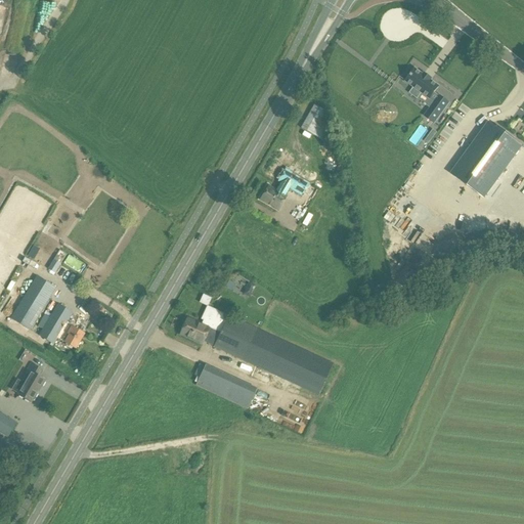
[(423,76),(415,70),(405,82),(413,88),(409,93),(417,99),(422,93),(430,99),(435,102),(425,117),(434,123),(448,103),(439,96),(434,93),(438,87),(431,81),(431,80),(424,74),(423,76)]
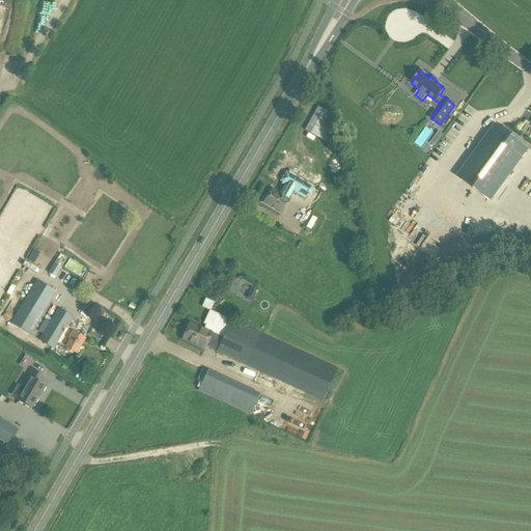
[(305,131),(329,144),(336,131),(330,128),(333,124),(329,122),(333,115),(318,107),(305,131)]
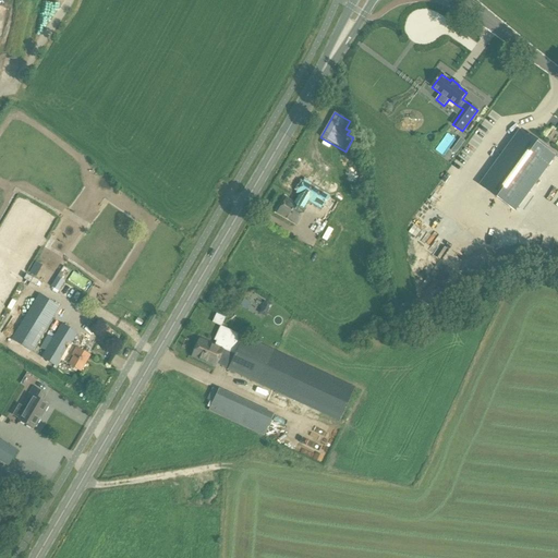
[(507,149),(480,185),(516,211),(555,157),(546,150),(548,148),(530,135),(529,137),(520,131),(512,141),(513,142),(508,149),(507,149)]
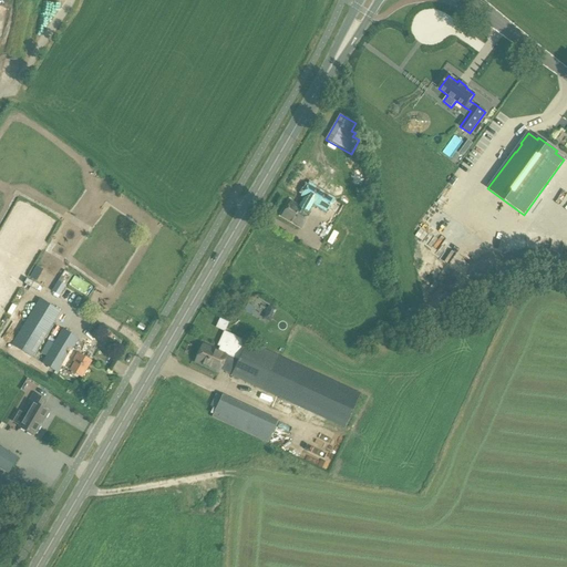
[(468,141),(460,153),(464,156),(473,144),(468,141)]
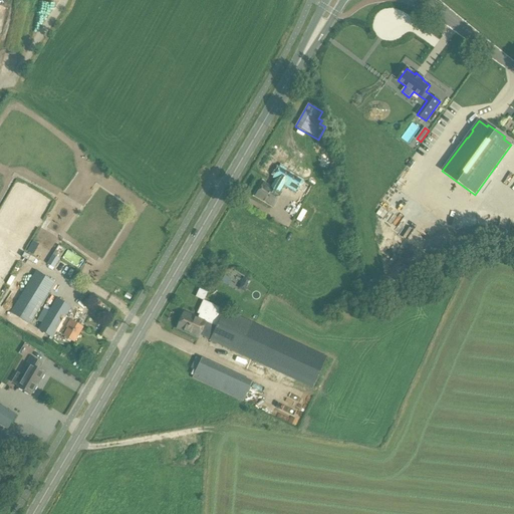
[(37,169),(45,151),(35,147),(27,165),(37,169)]
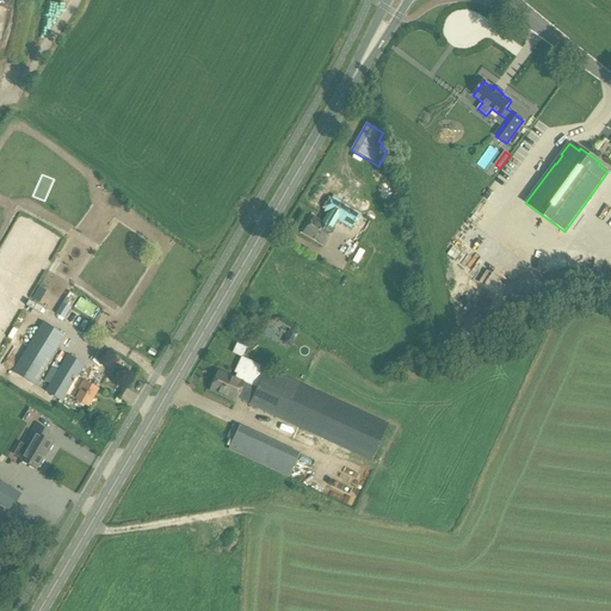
[(475,208),(488,190),(477,181),(466,198),(464,199),(475,208)]
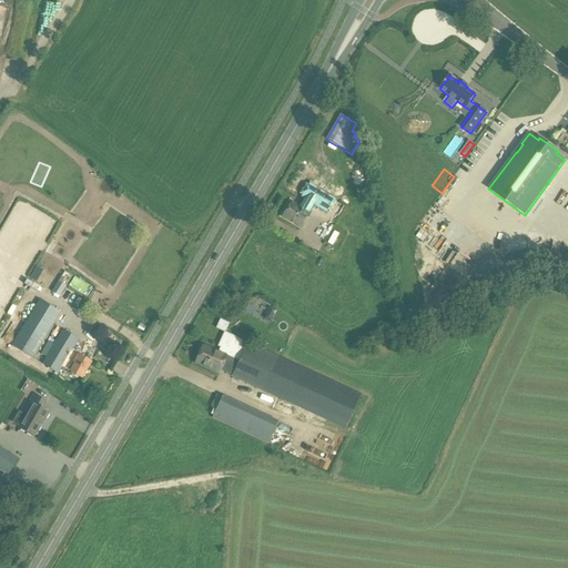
[(292,202),(283,217),(292,223),(288,227),(294,231),(297,226),(302,229),(311,213),(307,211),(313,201),(332,212),(338,202),(312,186),(300,206),(292,202)]
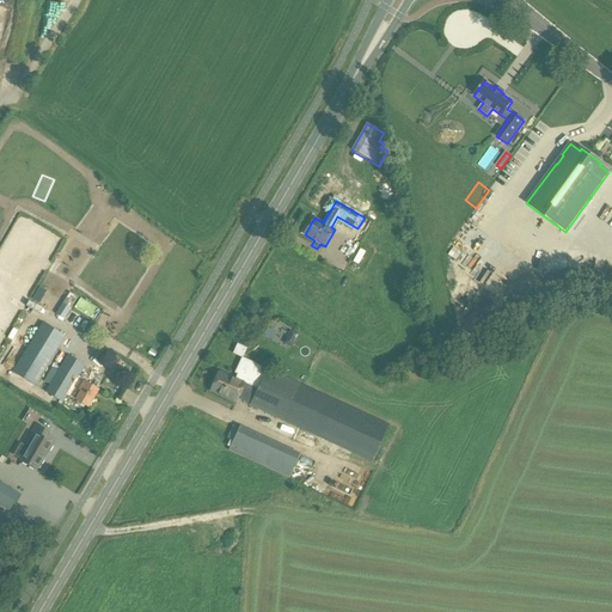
[(62,304),(55,314),(65,320),(71,310),(62,304)]
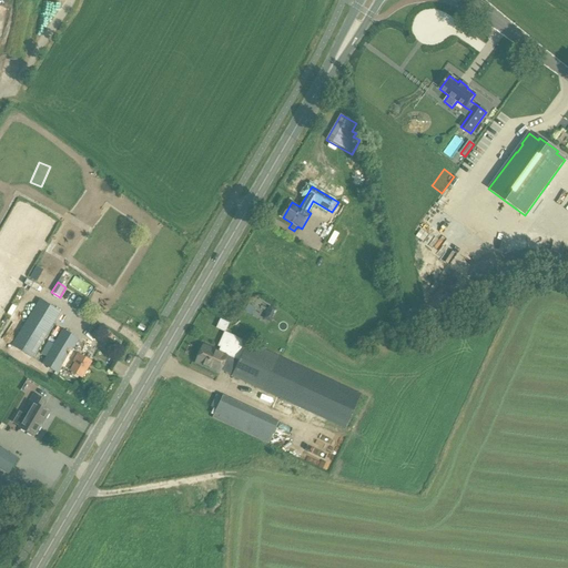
[(60,313),(40,300),(12,346),(33,358),(60,313)]
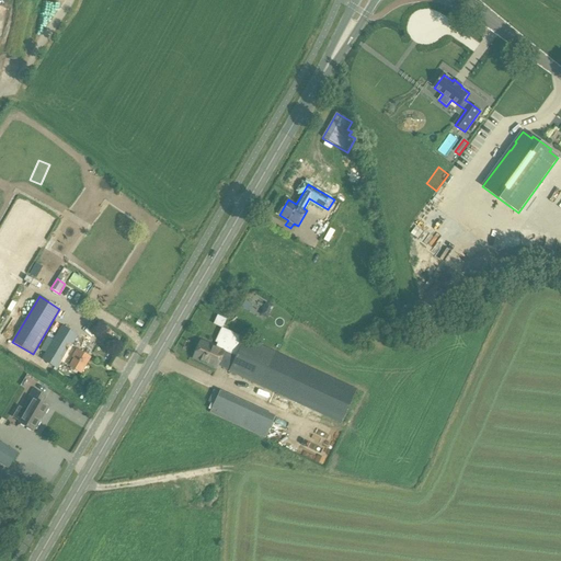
[(270,312),(273,307),(267,304),(264,309),(270,312)]
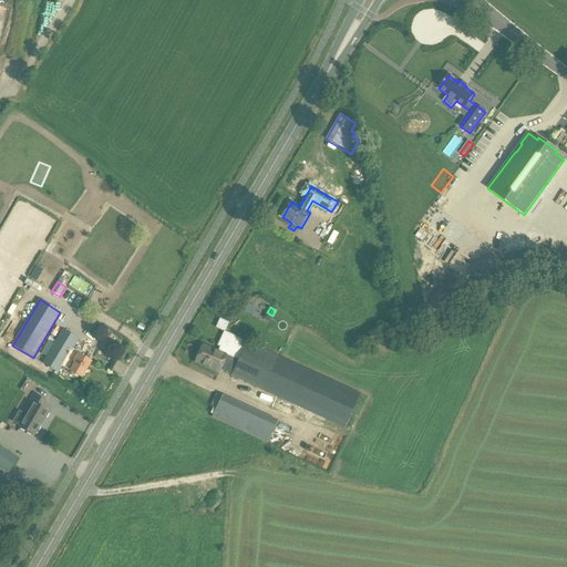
[(79,340),(63,330),(43,363),(59,373),(63,367),(82,379),(91,363),(78,354),(79,352),(73,349),(79,340)]
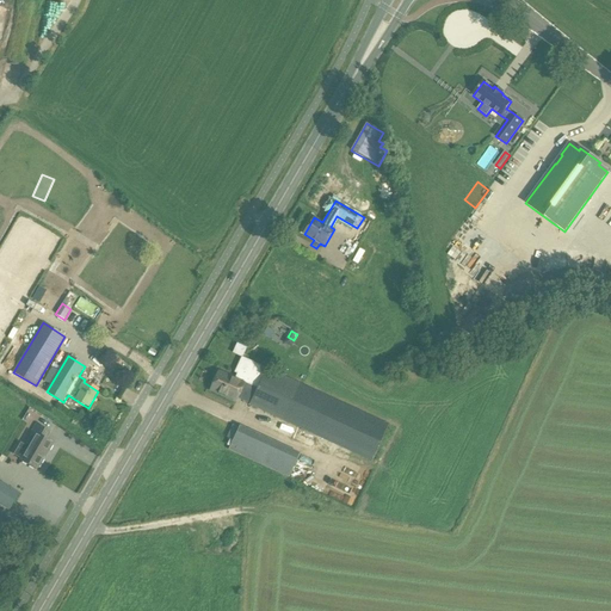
[(235,375),(233,378),(218,372),(210,392),(236,402),(238,399),(251,405),(250,406),(371,462),(388,425),(266,369),(240,357),(233,374),(235,375)]
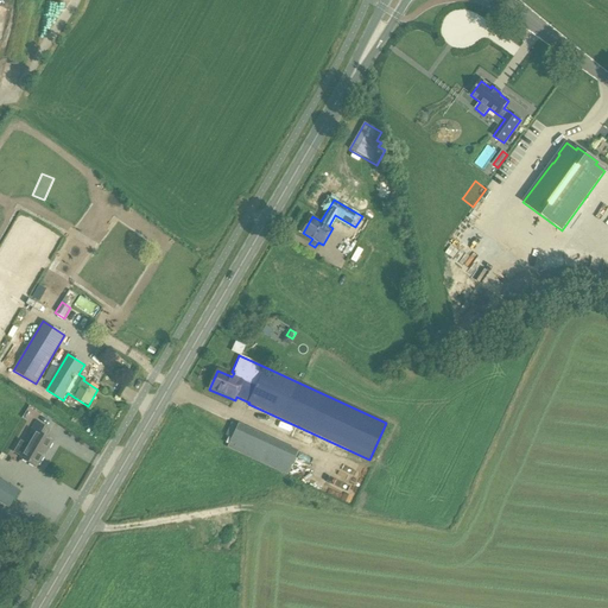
[(37,423),(31,434),(35,436),(24,454),(38,463),(45,450),(46,450),(52,442),(45,438),(50,431),(37,423)]
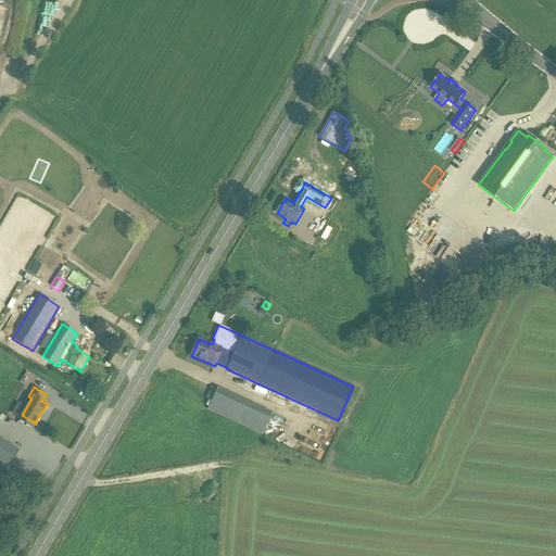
[(209,409),(263,434),(273,414),(218,389),(209,409)]
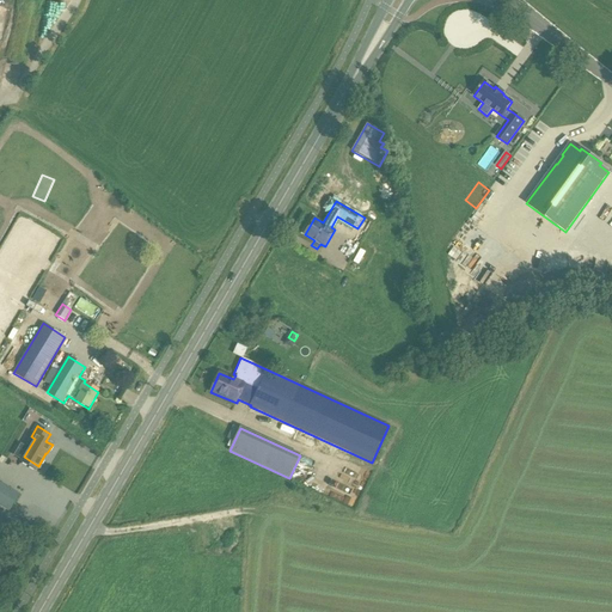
[(380,445),(387,447),(392,435),(385,433),(380,445)]
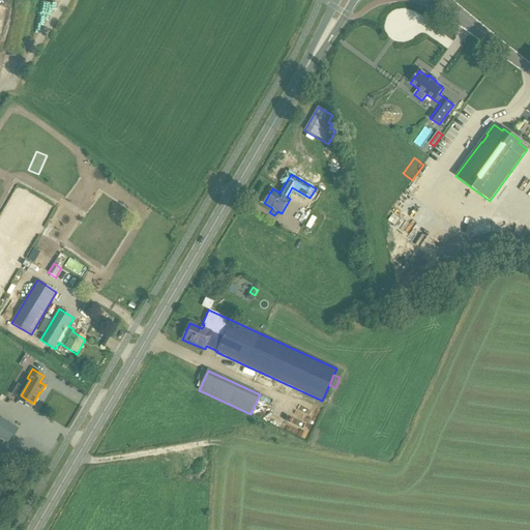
[(263,410),(268,400),(262,396),(257,407),(263,410)]
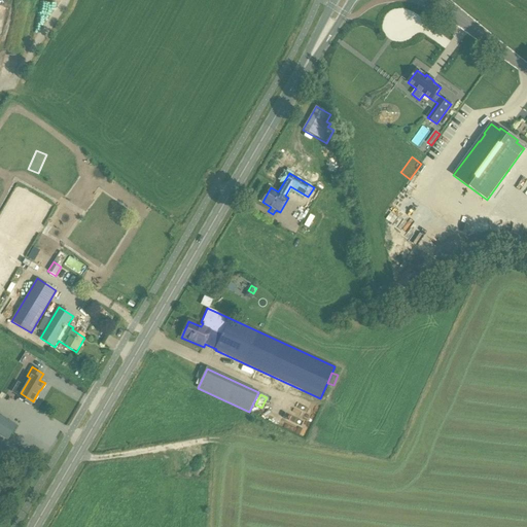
[(0,415),(0,435),(8,441),(16,426),(0,415)]
